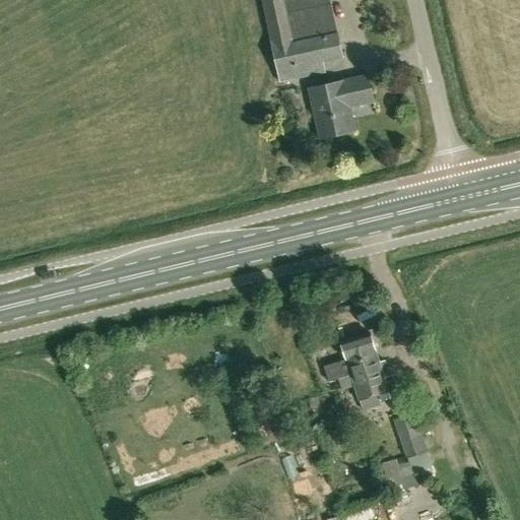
[(344,58),(330,0),(261,0),(280,83),(326,73),(324,63),(344,58)]
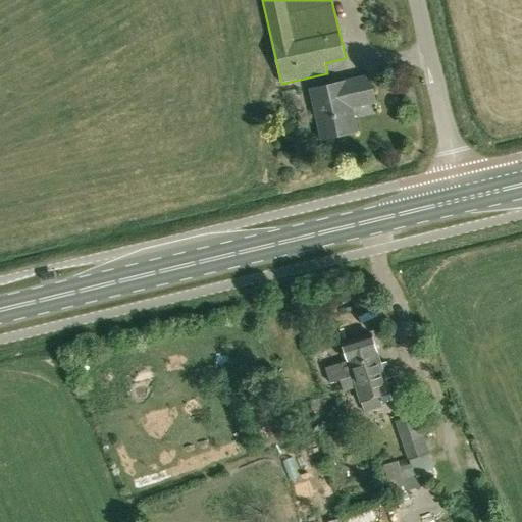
[(375,102),(369,76),(311,89),(322,140),(356,132),(351,107),(375,102)]
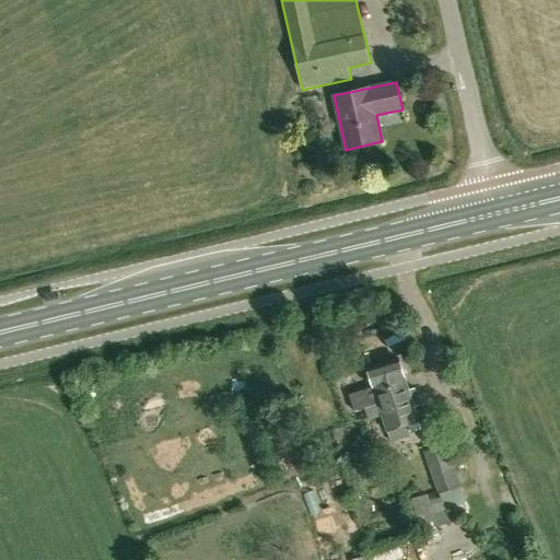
[(398,359),(366,369),(373,387),(348,395),(353,412),(378,404),(381,412),(386,432),(387,432),(391,442),(409,436),(406,426),(418,422),(413,408),(419,406),(416,394),(409,395),(404,377),(398,359)]
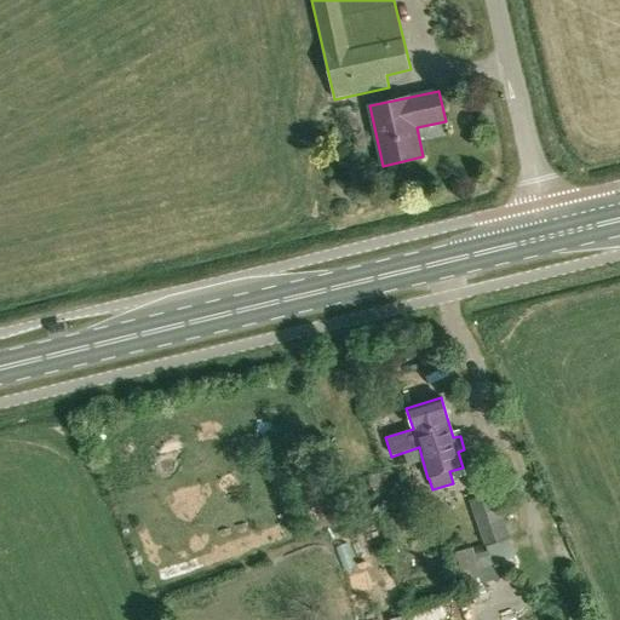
[(469,500),(492,564),(515,556),(492,492),(469,500)]
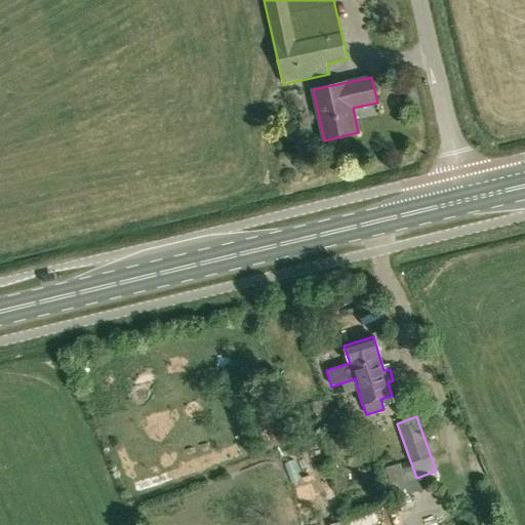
[(399,465),(386,469),(396,499),(408,495),(399,465)]
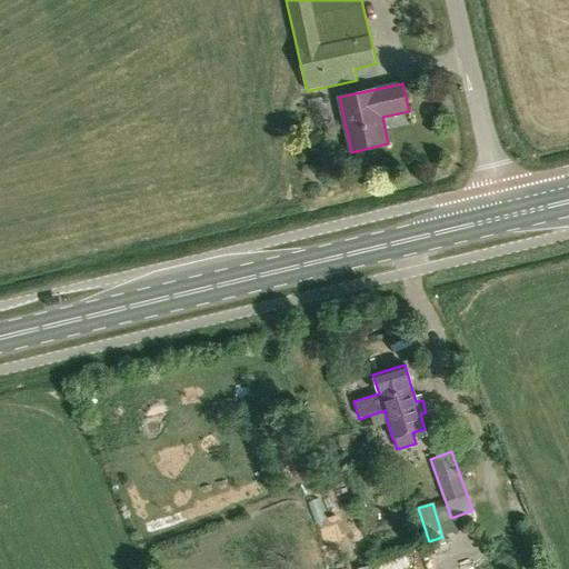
All buildings are outlined.
